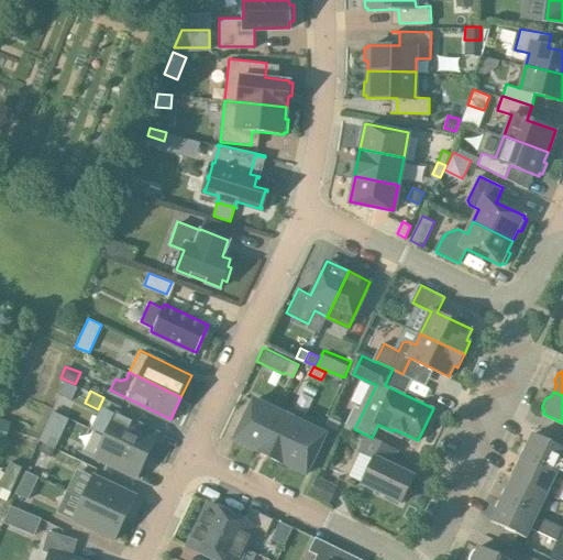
[(257,449),(276,409),(253,398),(234,438),(257,449)]
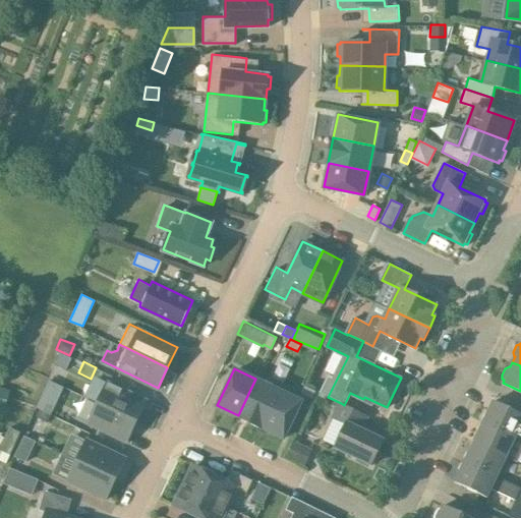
[(261,427),(262,426),(279,390),(255,379),(238,415),(238,416),(261,427)]
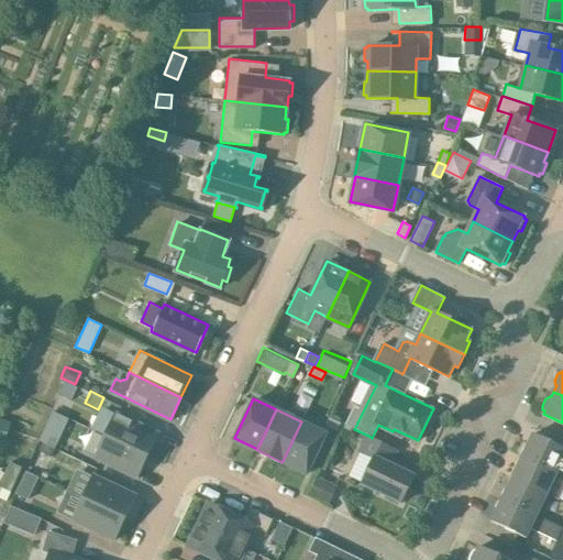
[(106,434),(147,454),(157,432),(116,412),(106,434)]
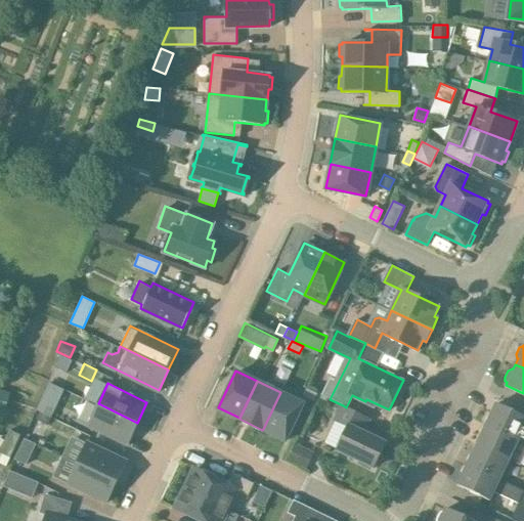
[(0,410),(4,411),(7,400),(10,391),(0,387),(0,410)]
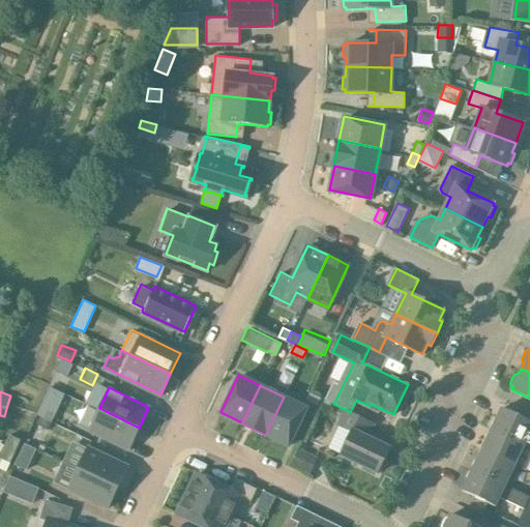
[(323,398),(312,392),(308,400),(320,405),(323,398)]
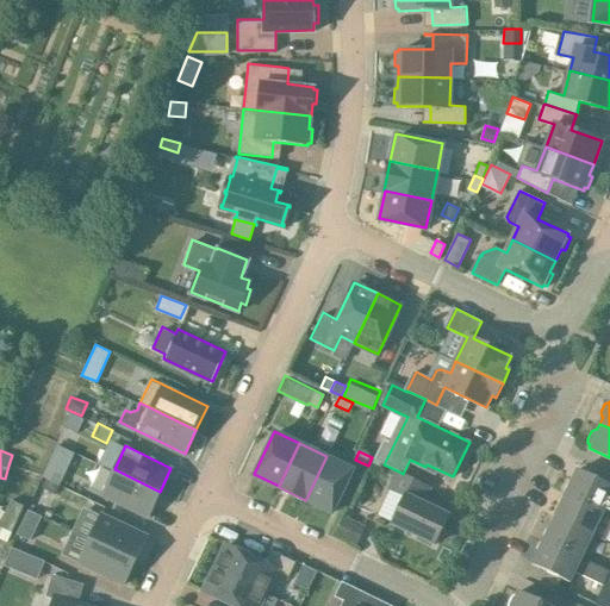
[(331,511),(352,468),(327,456),(306,499),(331,511)]
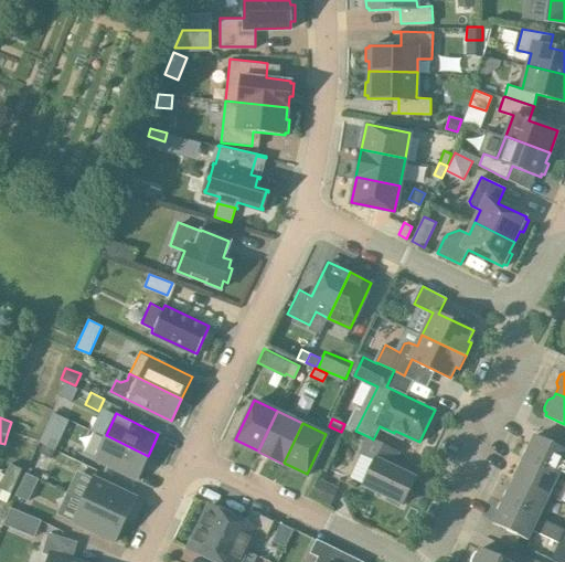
[(44,431),(39,441),(43,443),(55,448),(59,441),(60,438),(44,431)]
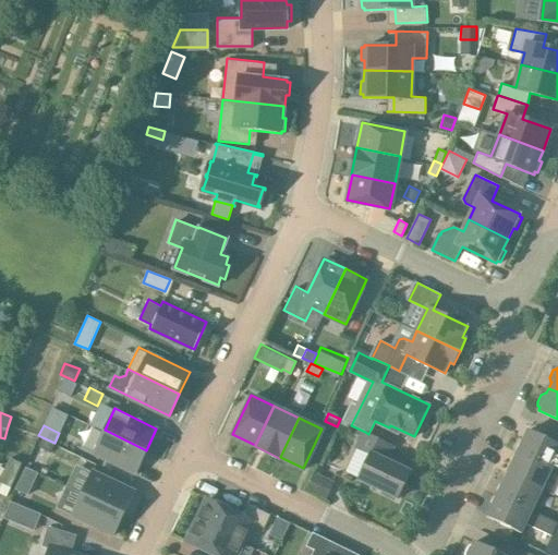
[(135,471),(146,450),(105,430),(94,451),(135,471)]
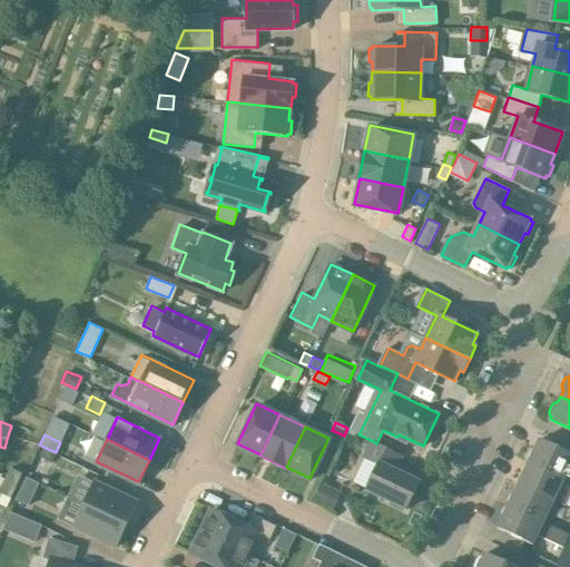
[(530,461),(566,478),(569,467),(569,452),(540,439),(530,461)]
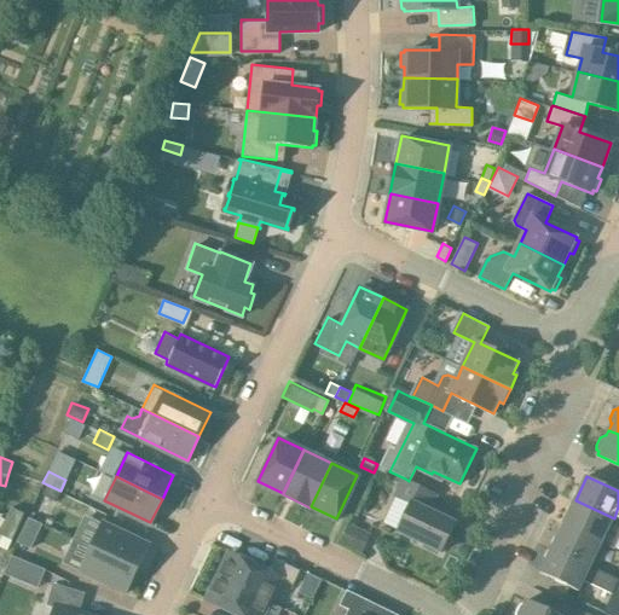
[(438,494),(409,481),(405,479),(397,495),(412,503),(399,531),(443,552),(457,522),(431,510),(438,494)]
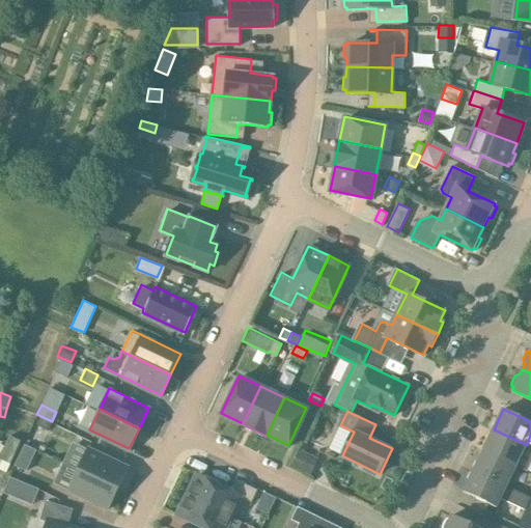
[(48,428),(52,421),(40,416),(36,423),(48,428)]
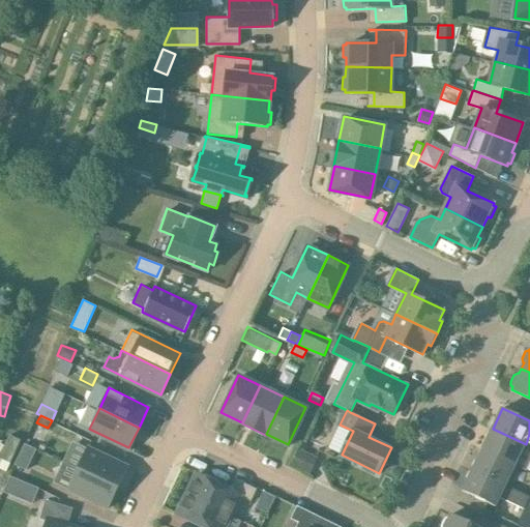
[(493,429),(482,448),(516,464),(528,470),(529,465),(529,445),(526,444),(493,429)]
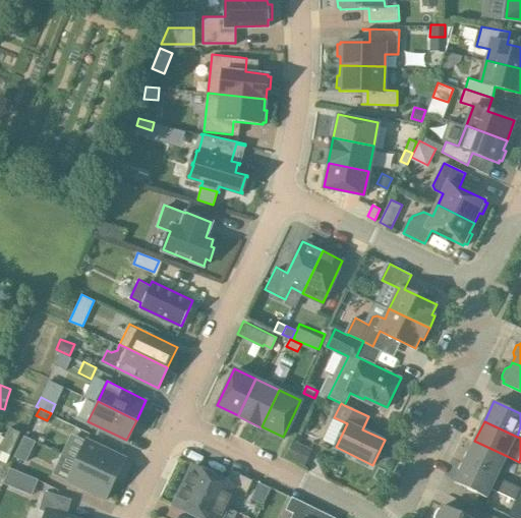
[(0,445),(0,459),(6,463),(20,434),(8,428),(0,445)]
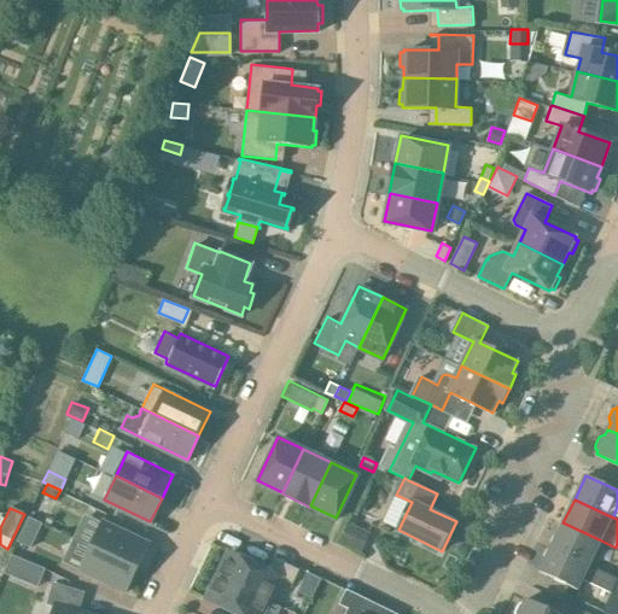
[(28,516),(17,541),(30,547),(41,524),(28,516)]
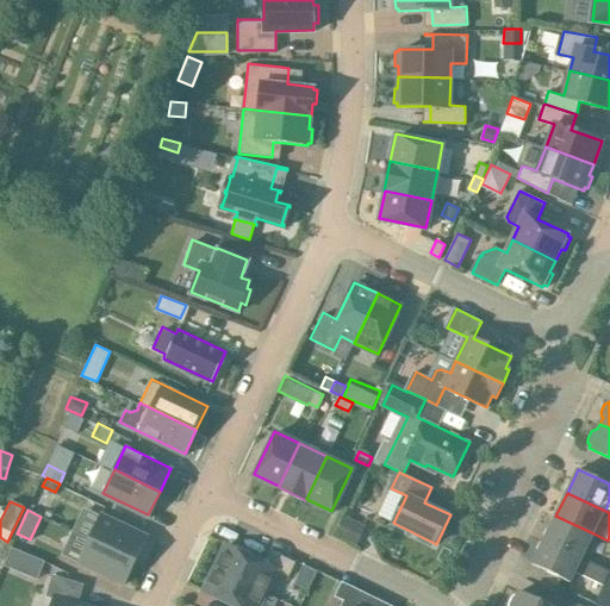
[(360,539),(368,524),(349,512),(340,529),(360,539)]
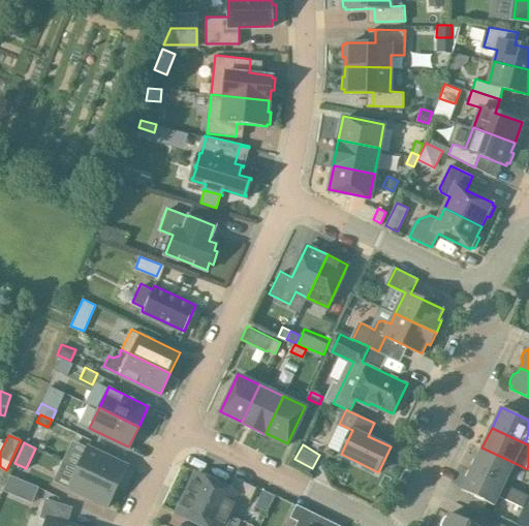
[(78,466),(117,485),(127,464),(88,445),(78,466)]
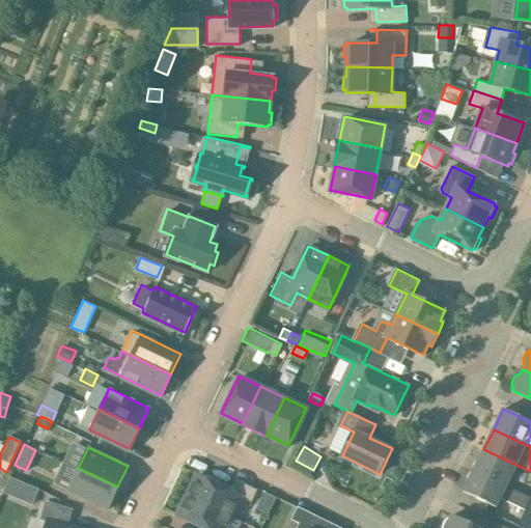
[(483,449),(474,470),(507,485),(516,465),(483,449)]
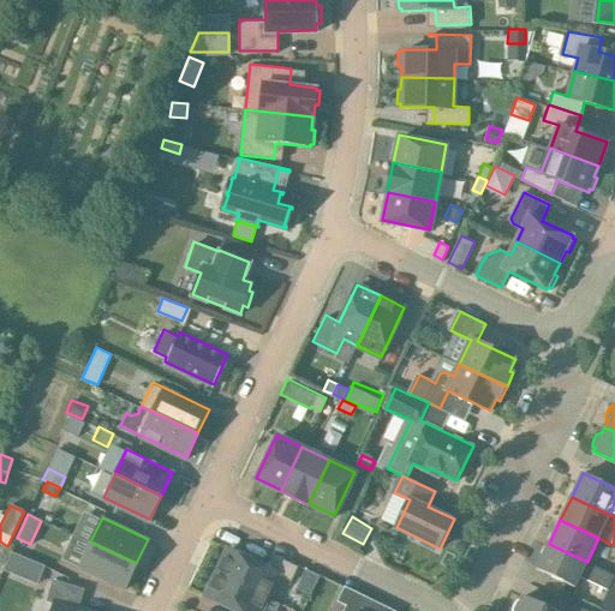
[(125,587),(136,563),(90,541),(78,565),(125,587)]
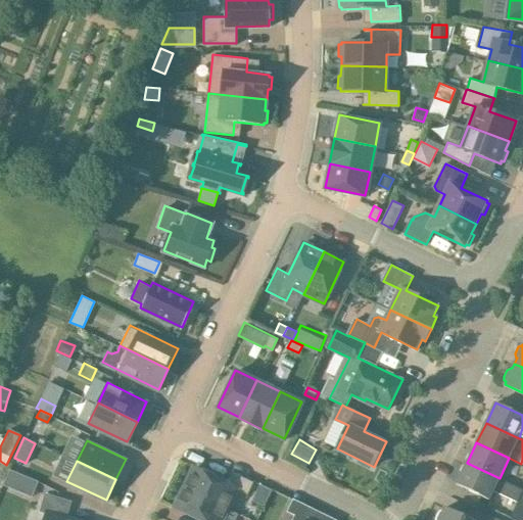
[(500,478),(467,463),(458,483),(489,499),(494,489),(517,501),(518,500),(522,502),(522,487),(522,488),(522,489),(500,478)]
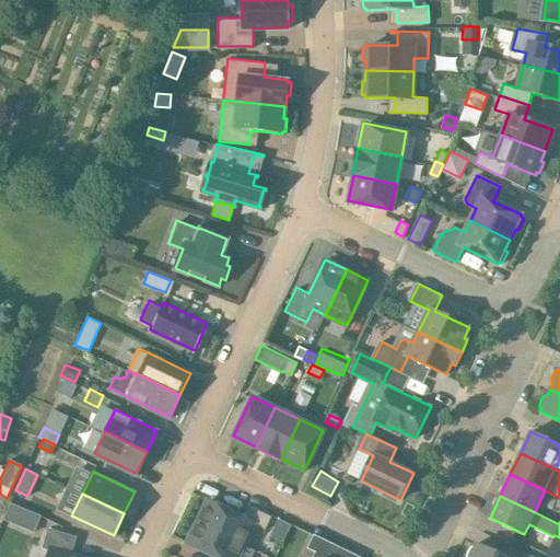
[(253,522),(265,528),(271,514),(247,503),(242,515),(208,499),(198,521),(243,543),(253,522)]
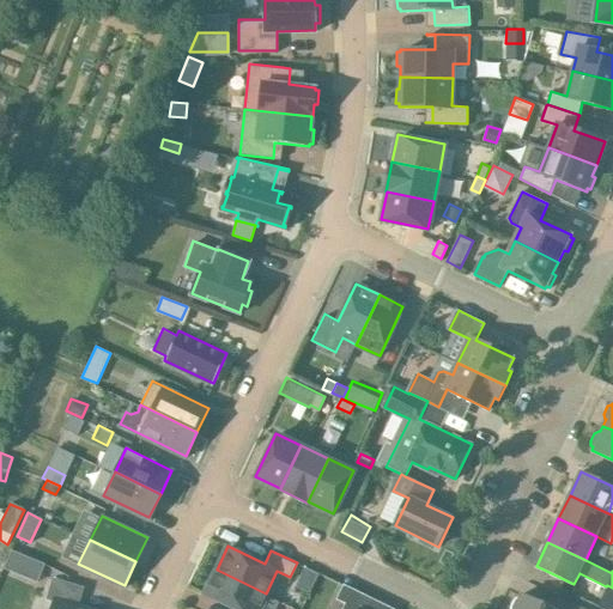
[(4,566),(16,571),(23,553),(11,548),(4,566)]
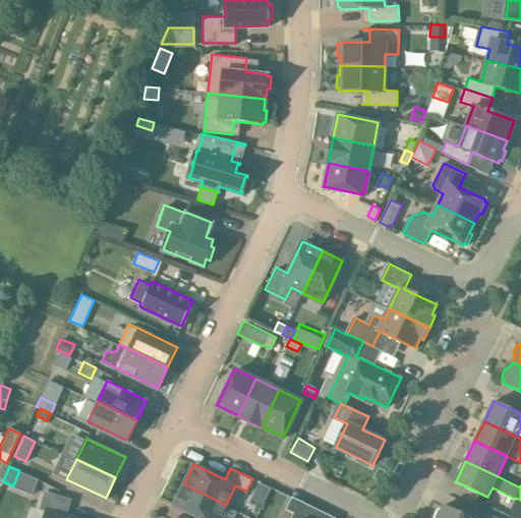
[(219,517),(226,505),(184,484),(174,505),(203,517),(219,517)]
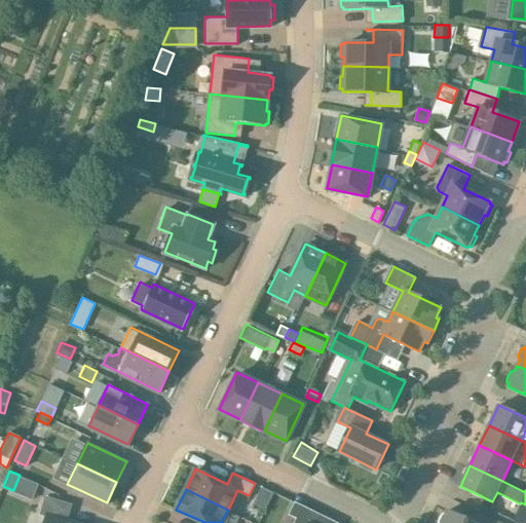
[(73,503),(47,496),(42,513),(47,515),(44,522),(81,522),(69,519),(73,503)]
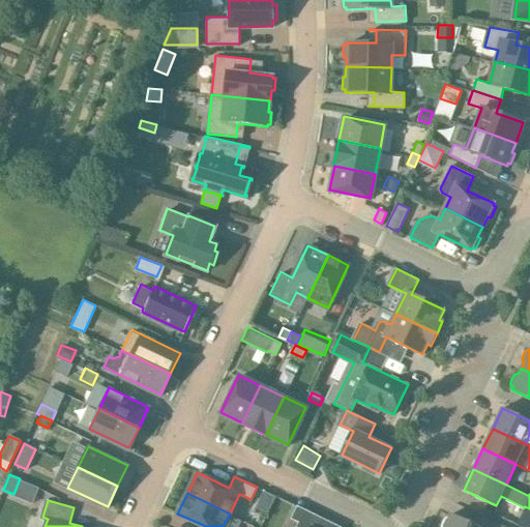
[(317,526),(322,517),(299,505),(293,518),(300,522),(297,526),(317,526)]
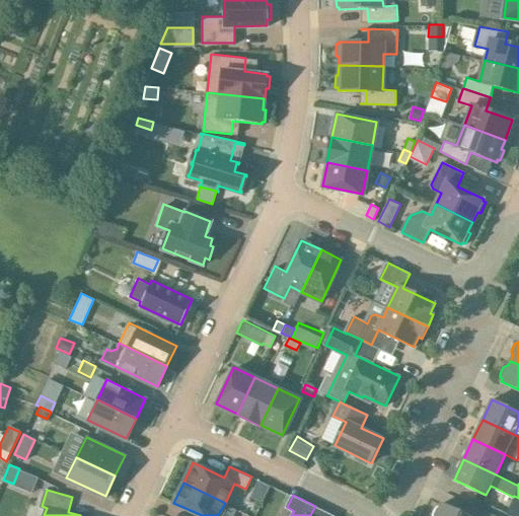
[(434,515),(470,515),(443,503),(441,505),(438,507),(434,514),(434,515)]
